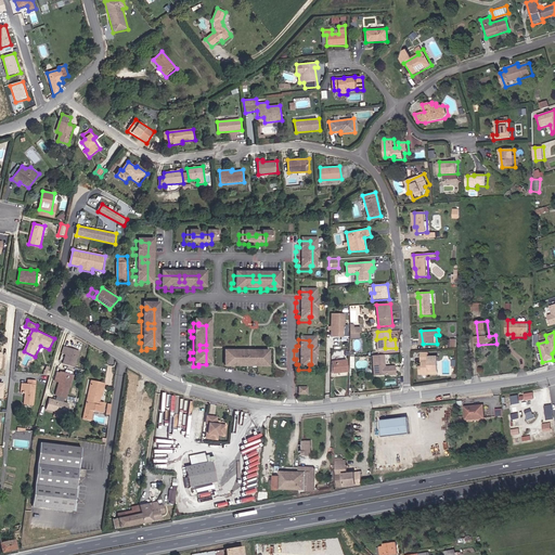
[(80,352),(64,346),(62,353),(66,355),(63,363),(75,368),(80,352)]
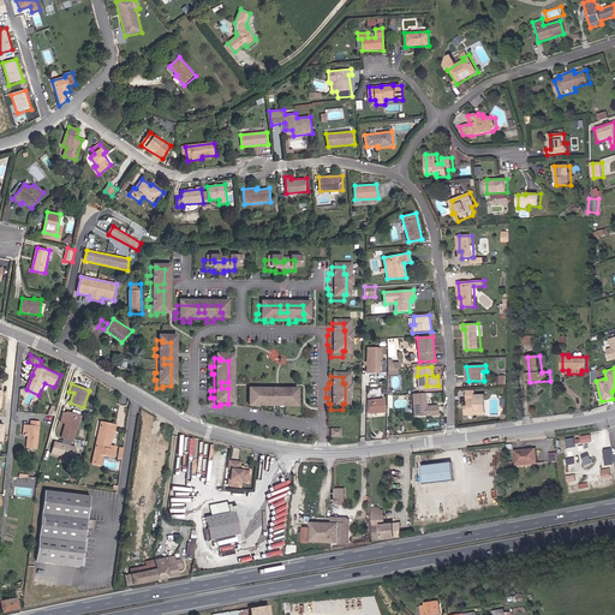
[(477,390),(469,390),(469,405),(466,405),(467,416),(488,416),(488,394),(477,394),(477,390)]
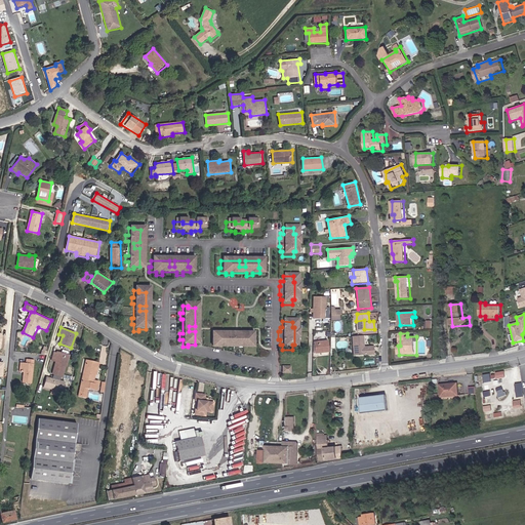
[(249,348),(249,342),(247,342),(247,335),(234,335),(234,341),(229,341),(229,335),(210,335),(210,341),(208,341),(208,347),(215,347),(215,350),(221,350),(221,347),(236,347),(236,350),(242,350),(242,348),(249,348)]
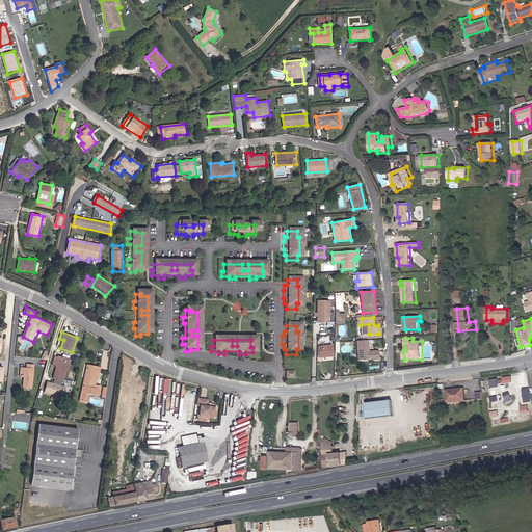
[(369,340),(357,341),(358,360),(380,360),(379,350),(370,350),(369,340)]
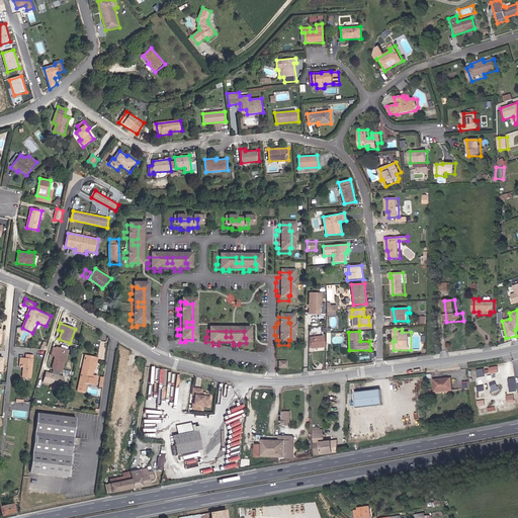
[(325,335),(311,336),(312,349),(326,347),(325,335)]
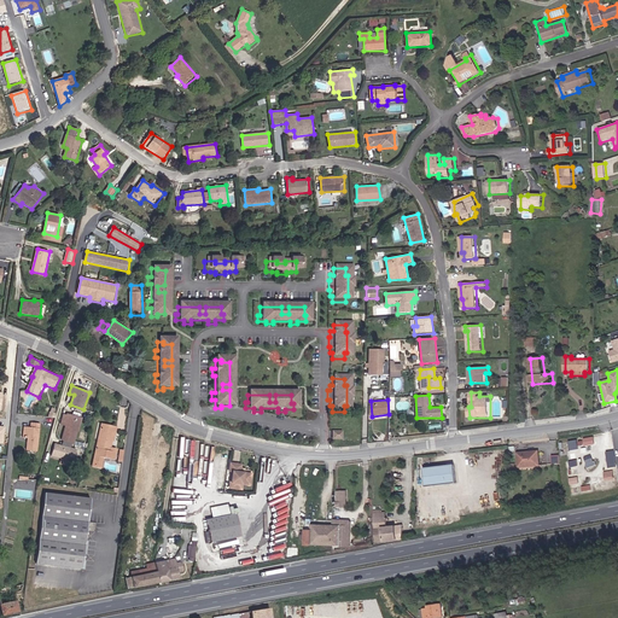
[(66,415),(64,414),(62,425),(66,426),(62,439),(75,444),(83,418),(68,413),(66,415)]
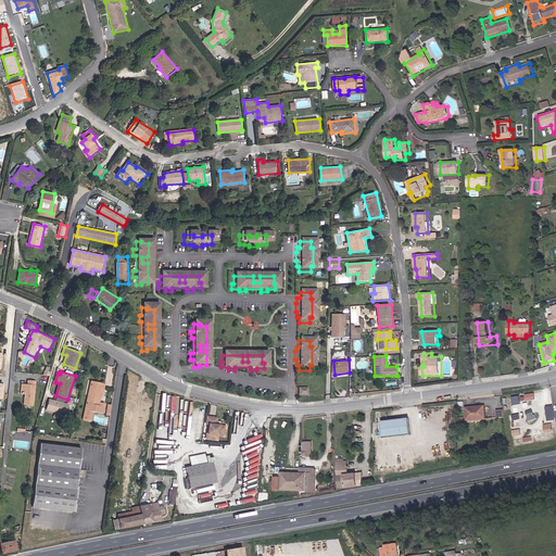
[(37,381),(28,380),(28,384),(22,384),(22,394),(25,394),(24,404),(34,406),(37,381)]
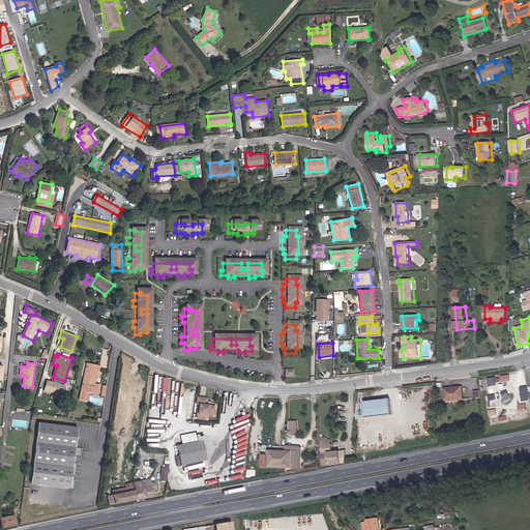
[(100,366),(87,363),(79,401),(87,403),(90,392),(98,394),(100,385),(96,384),(96,378),(98,378),(100,366)]
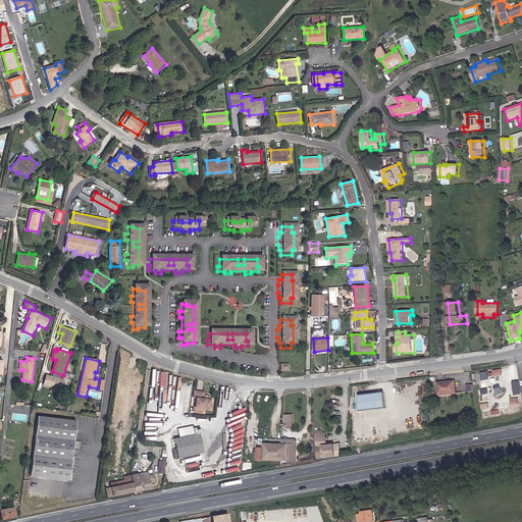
[(481,380),(489,379),(487,371),(480,372),(481,380)]
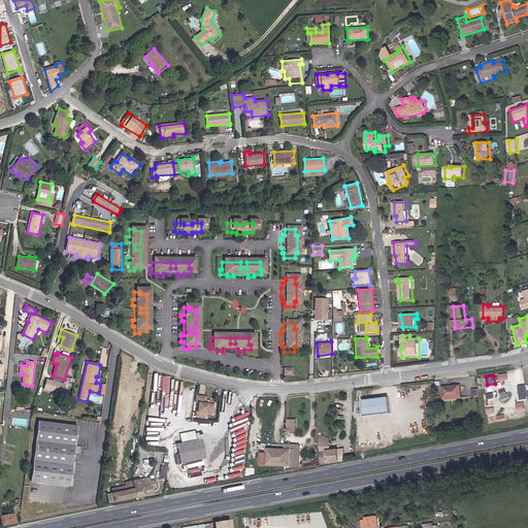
[(65,384),(47,378),(43,391),(63,396),(65,384)]
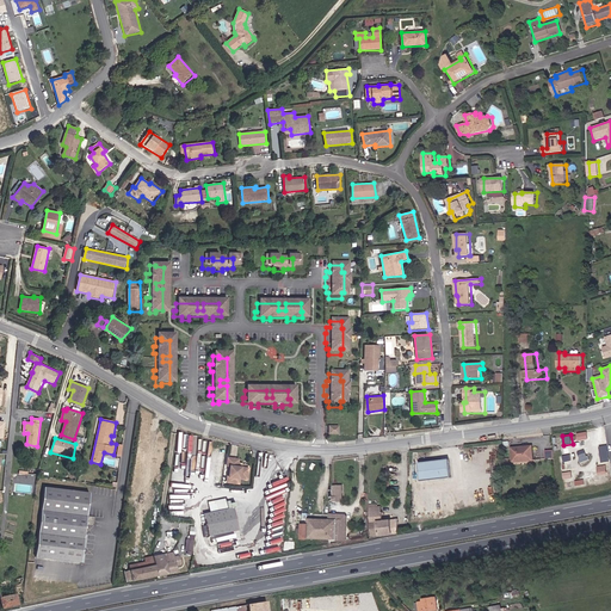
[(535,445),(512,446),(514,463),(537,461),(535,445)]
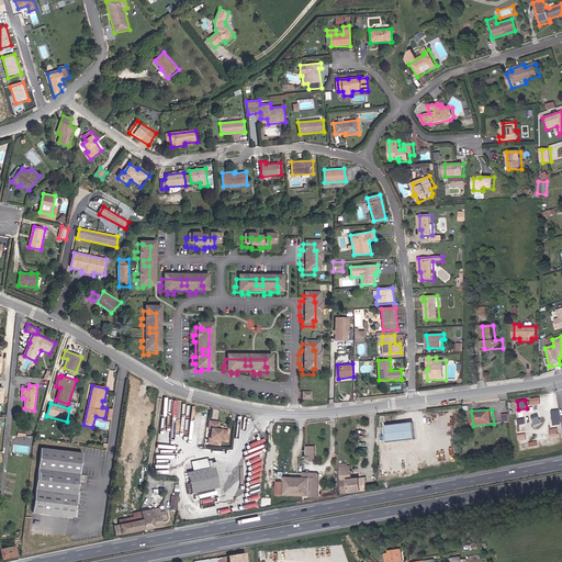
[(221,422),(209,420),(209,429),(210,429),(209,445),(222,446),(222,441),(229,442),(229,430),(221,429),(221,422)]
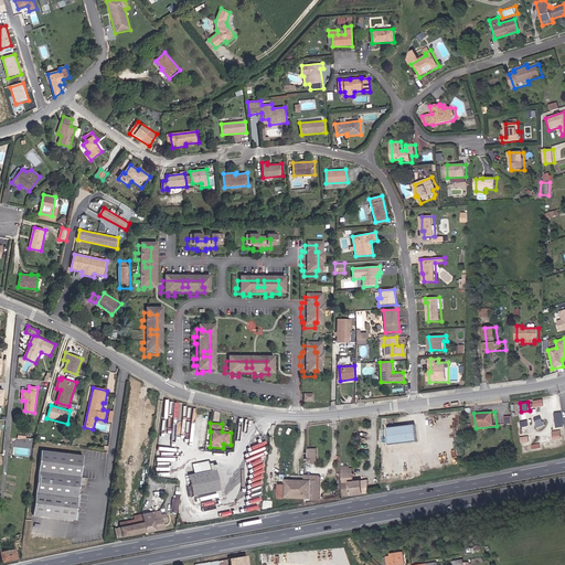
[(417,424),(388,428),(391,445),(419,441),(417,424)]
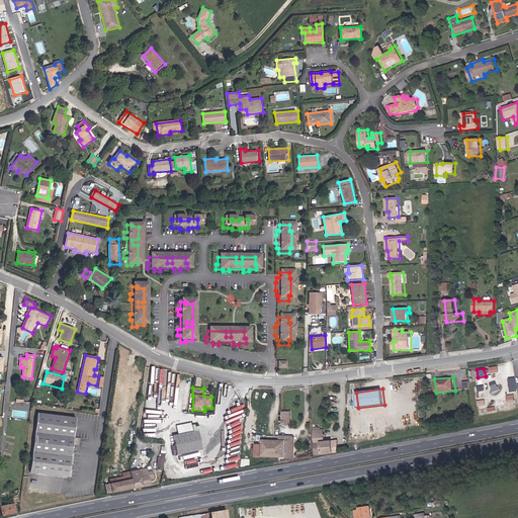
[(507,402),(515,402),(514,394),(507,395),(507,402)]
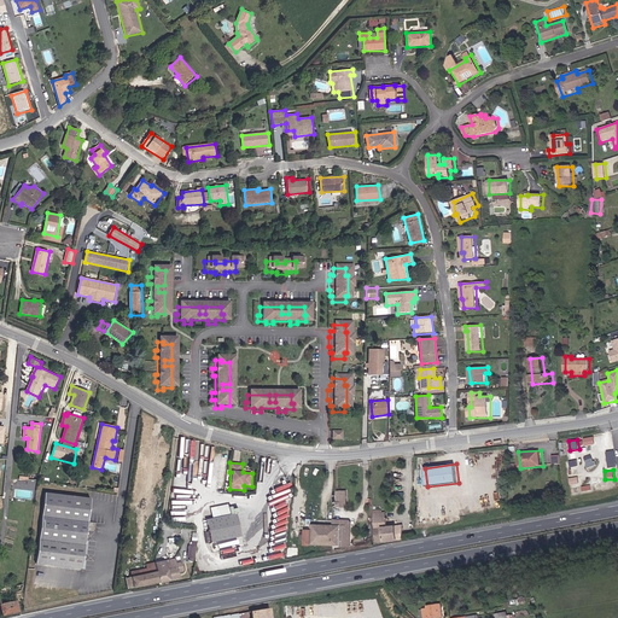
[(348,491),(338,491),(338,508),(349,507),(348,491)]
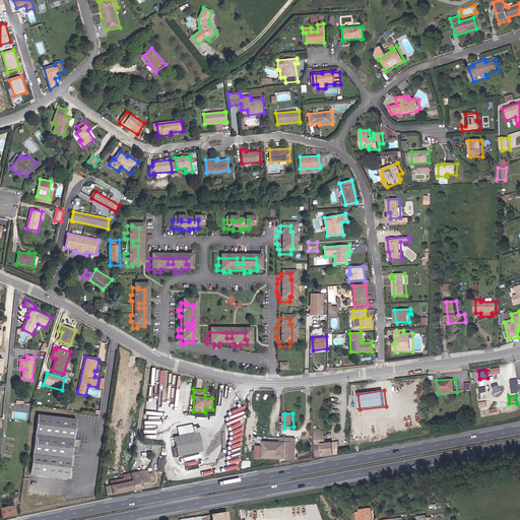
[(77,418),(39,414),(31,474),(70,479),(73,450),(77,418)]
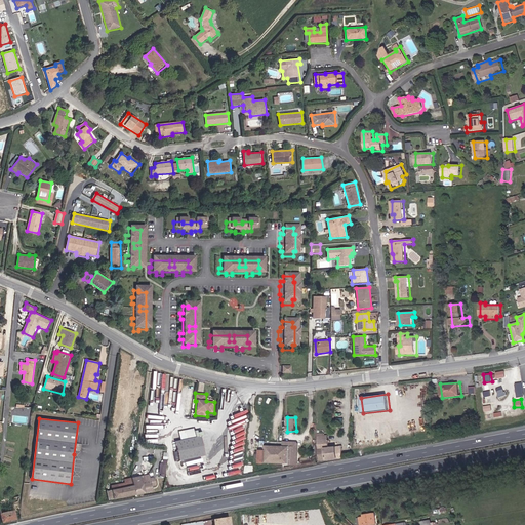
[(180,440),(176,441),(178,451),(174,452),(176,461),(205,455),(202,436),(205,436),(203,431),(198,432),(198,430),(195,431),(195,428),(179,431),(180,440)]
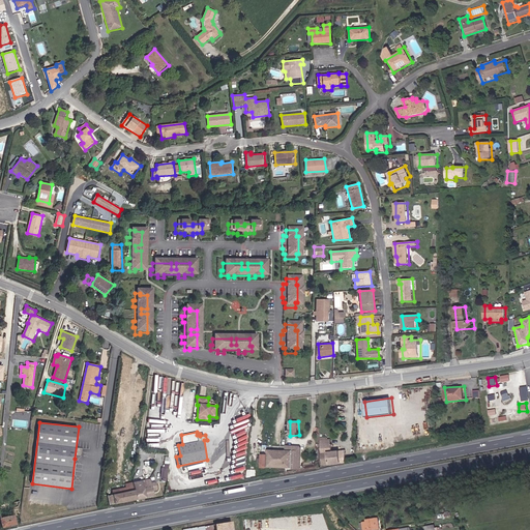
[(331,439),(322,440),(323,464),(347,463),(347,450),(333,451),(331,439)]
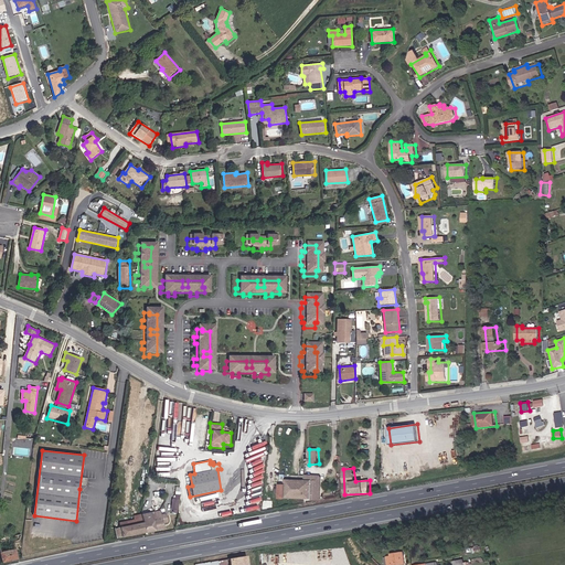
[(286,484),(281,484),(281,499),(318,500),(319,481),(322,481),(322,478),(320,475),(306,475),(306,480),(286,479),(286,484)]
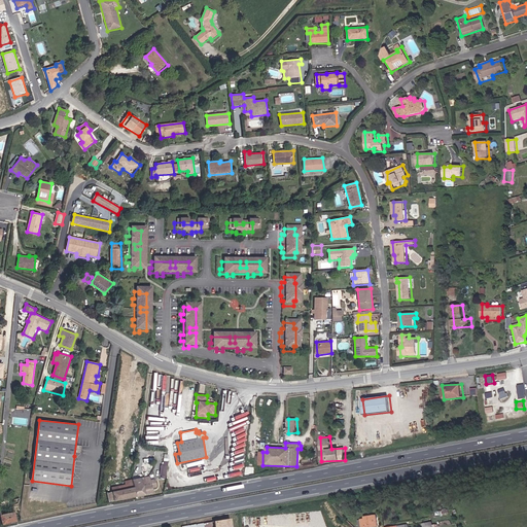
[(135,487),(107,493),(109,502),(154,493),(153,489),(157,488),(155,479),(151,480),(150,477),(133,481),(135,487)]
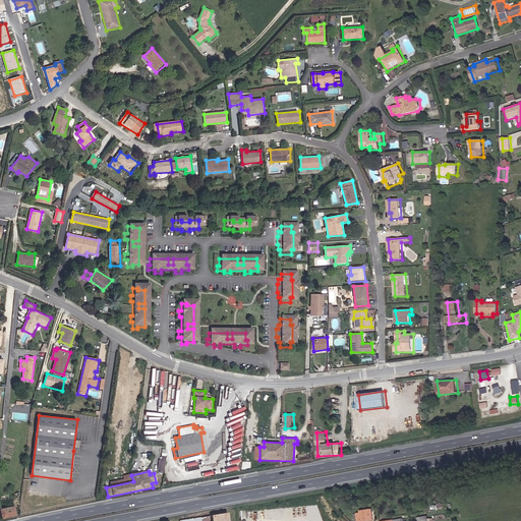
[(0,508),(0,517),(0,519),(15,516),(13,506),(0,508)]
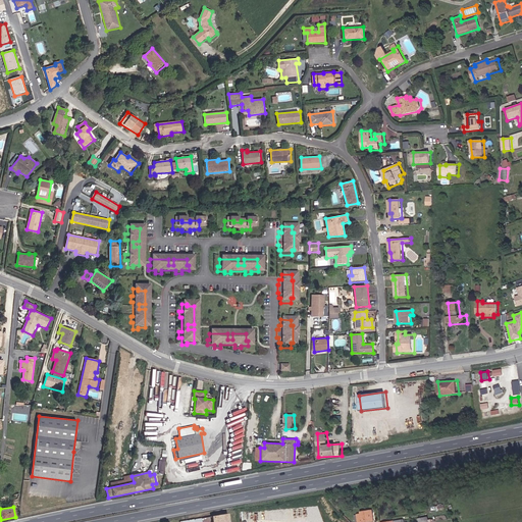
[(362,514),(357,514),(358,521),(374,521),(374,511),(361,512),(362,514)]
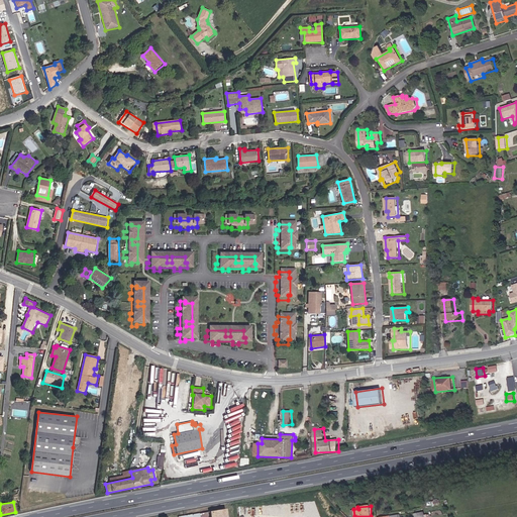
[(227,516),(226,508),(211,511),(211,516),(227,516)]
